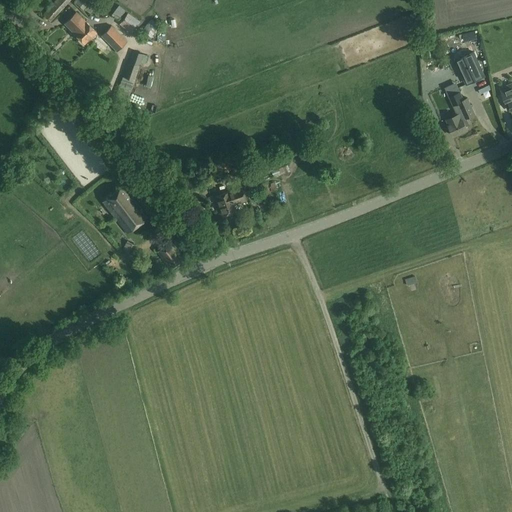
[(51,22),(70,0),(55,0),(42,14),(51,22)]
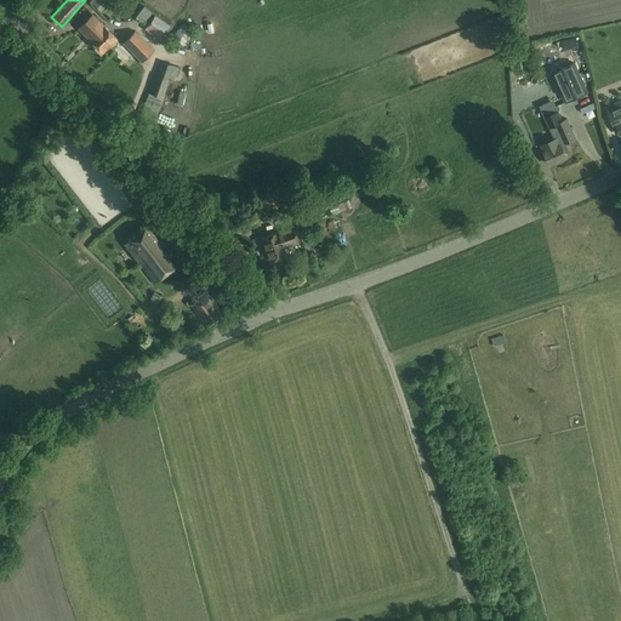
[(92,0),(90,3),(101,12),(110,0),(92,0)]
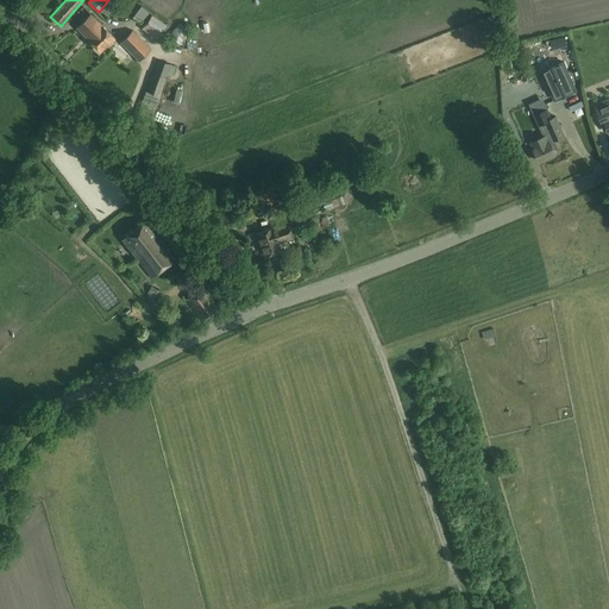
[(142,22),(149,10),(139,5),(133,17),(142,22)]
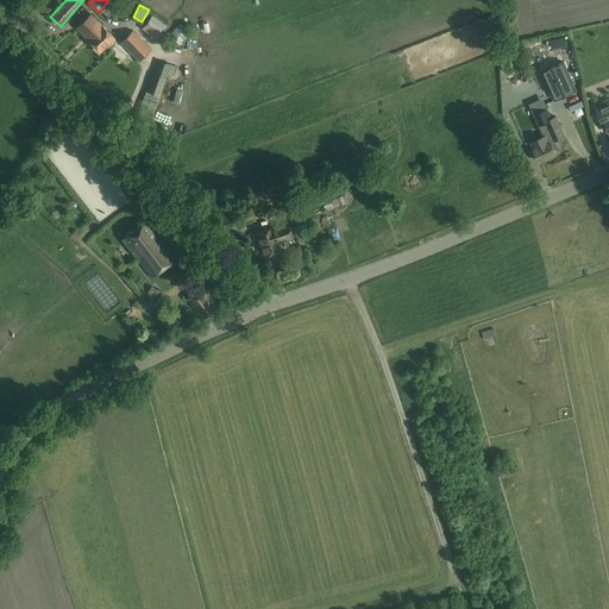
[(143,23),(156,33),(163,23),(151,13),(143,23)]
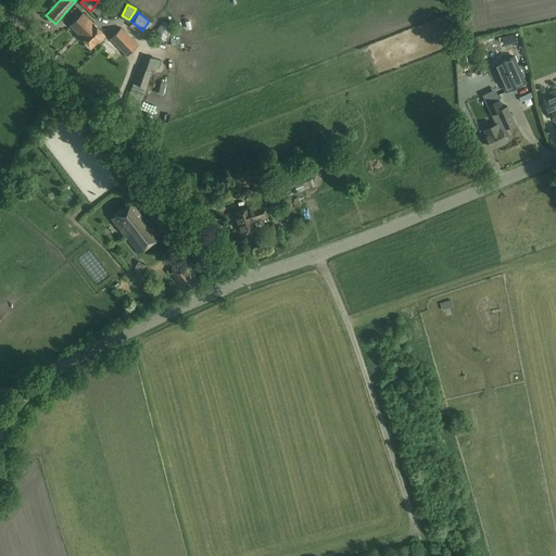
[(86,29),(92,23),(83,13),(71,25),(80,36),(87,29),(86,29)]
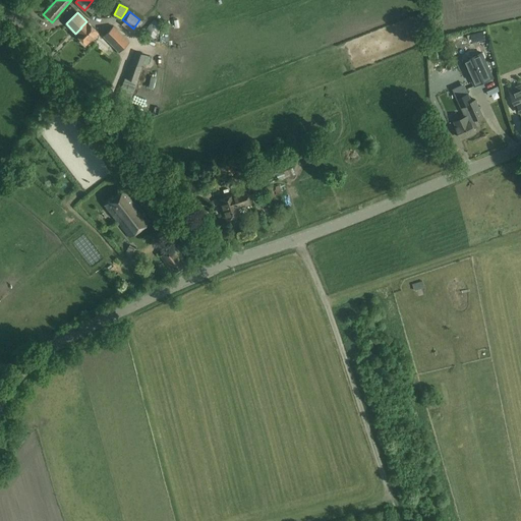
[(146,31),(156,36),(163,23),(153,17),(146,31)]
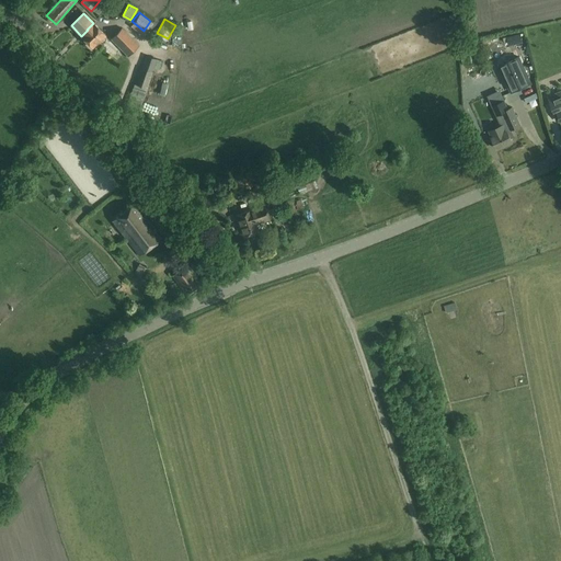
[(88,30),(81,36),(92,47),(100,41),(105,35),(93,23),(87,30),(88,30)]
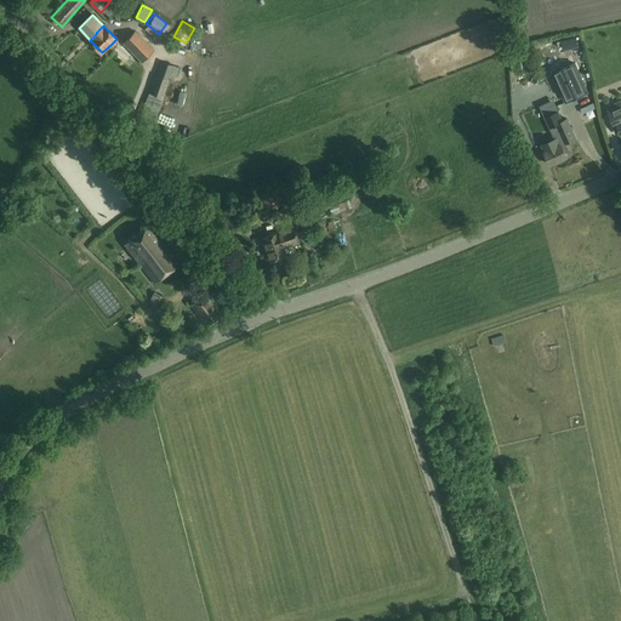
[(141,63),(154,50),(135,30),(123,43),(141,63)]
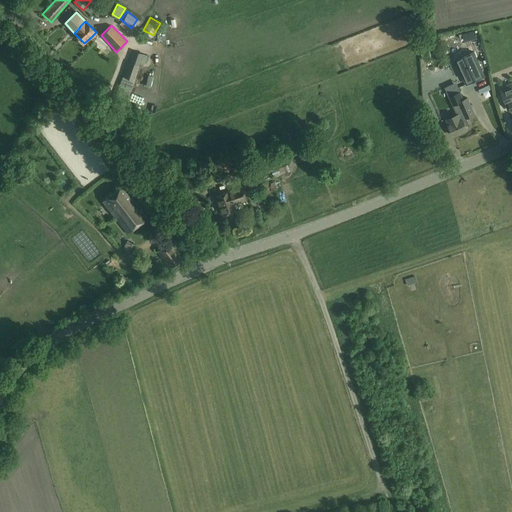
[(463,34),(464,41),(476,38),(474,31),(463,34)]
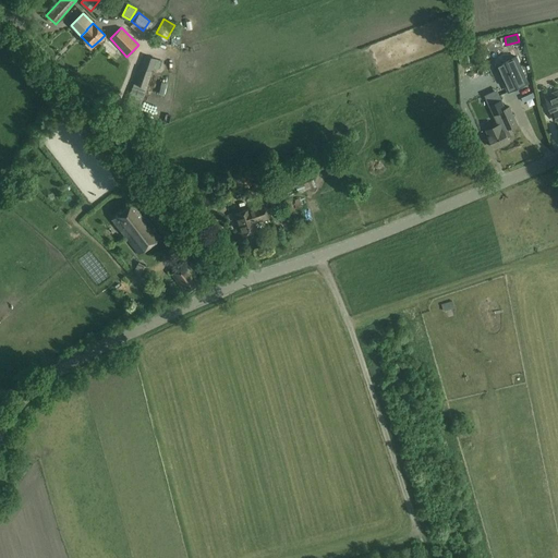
[(156,59),(145,56),(141,68),(140,68),(135,80),(125,104),(140,109),(153,72),(152,72),(156,59)]
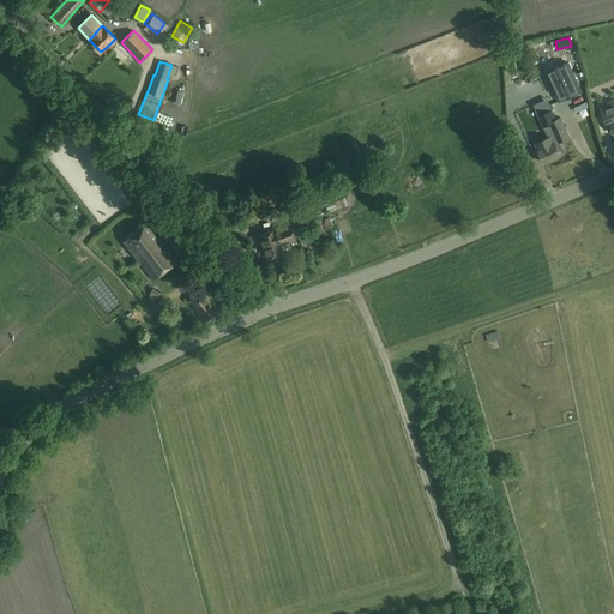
[(581,91),(567,62),(546,72),(559,101),(581,91)]
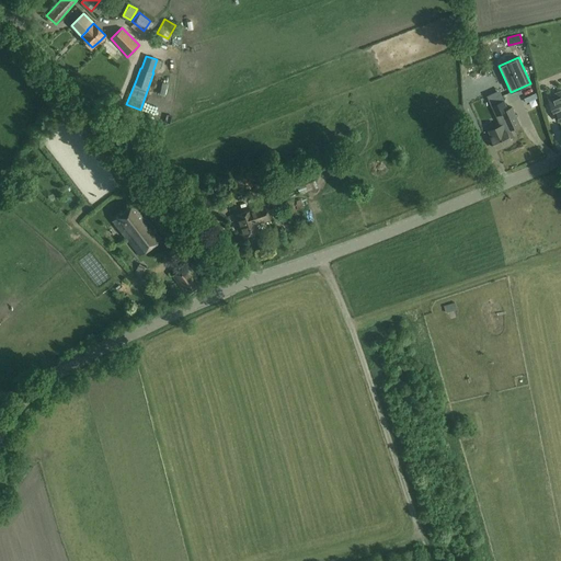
[(560,121),(560,92),(548,98),(554,114),(558,113),(560,121)]
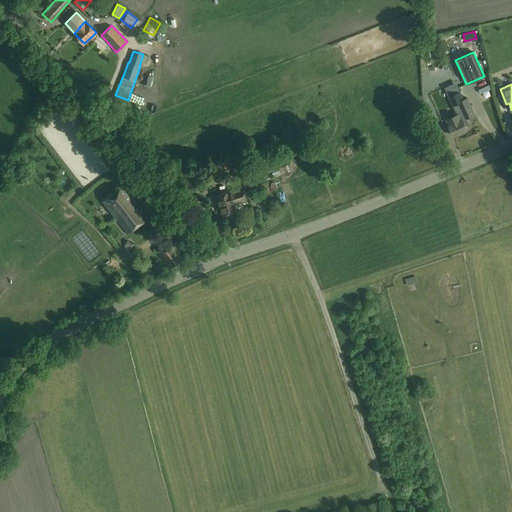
[(455,94),(449,97),(457,115),(446,120),(449,127),(448,128),(451,135),(452,134),(453,136),(470,128),(466,119),(475,115),(467,98),(459,102),(457,100),(455,94)]
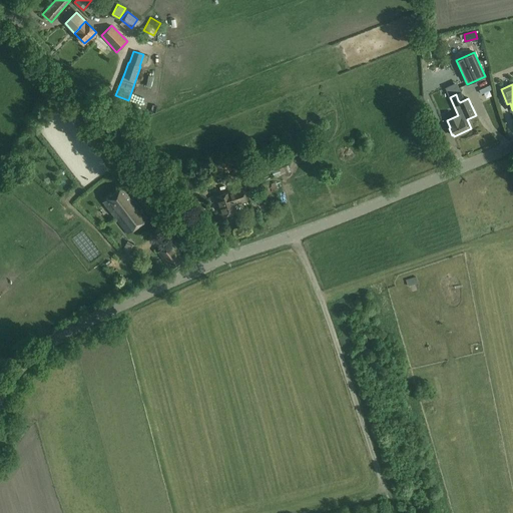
[(271,170),(274,178),(291,171),(288,163),(271,170)]
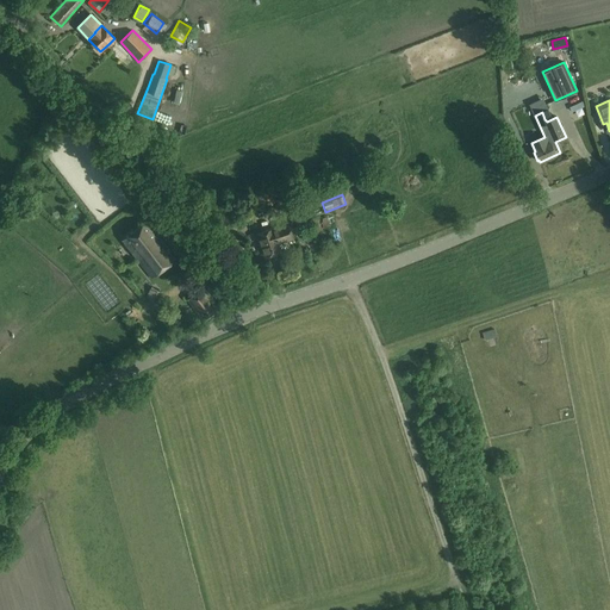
[(150,278),(173,261),(176,257),(148,219),(122,240),(150,278)]
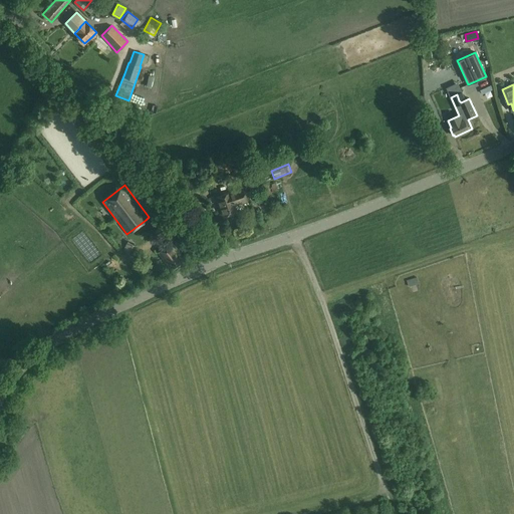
[(137,195),(143,190),(139,186),(134,190),(137,195)]
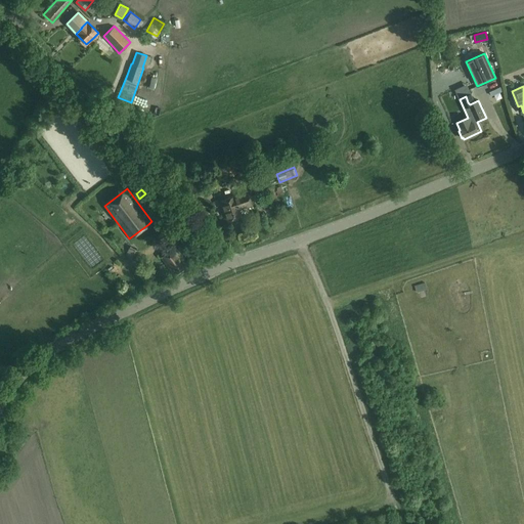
[(222,211),(223,210),(224,211),(227,220),(242,216),(239,210),(251,206),(247,192),(236,197),(235,195),(219,202),(222,211)]
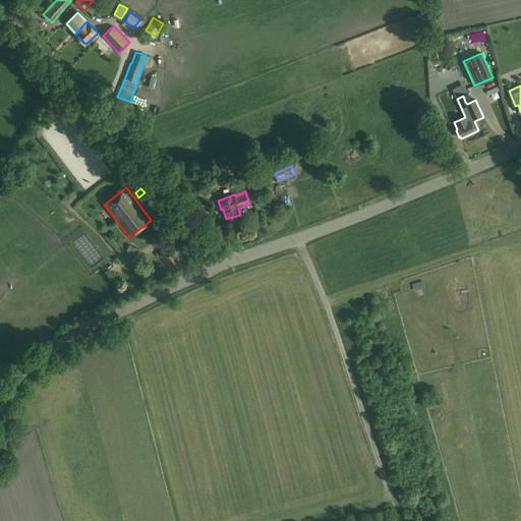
[(124,248),(129,257),(138,253),(133,244),(124,248)]
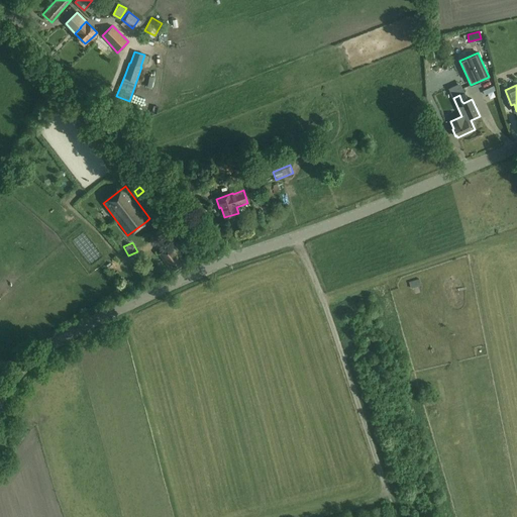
[(158,253),(172,273),(173,274),(188,263),(173,243),(158,253)]
